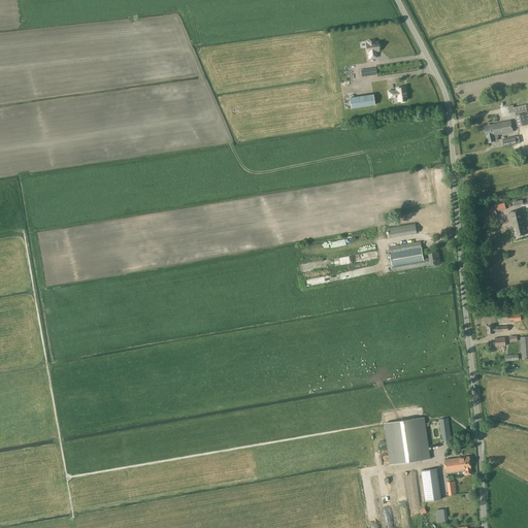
[(366,43),(367,47),(367,53),(369,53),(370,58),(376,57),(375,52),(378,51),(378,48),(380,47),(380,44),(377,44),(377,42),(374,42),(374,40),(367,41),(368,43),(366,43)]
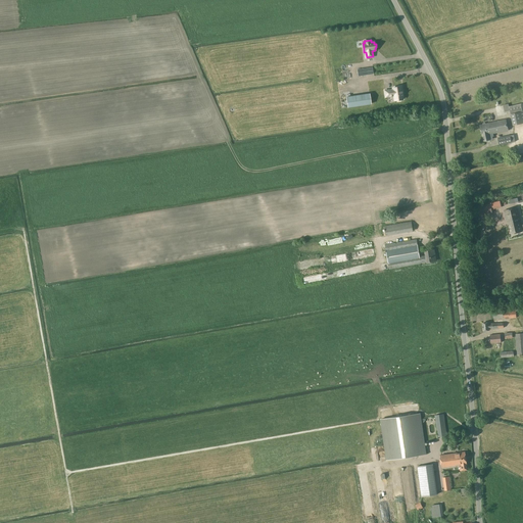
[(385,91),(386,97),(394,96),(394,100),(396,100),(397,101),(400,101),(400,99),(402,99),(402,98),(402,94),(401,94),(400,87),(392,88),(393,89),(385,91)]
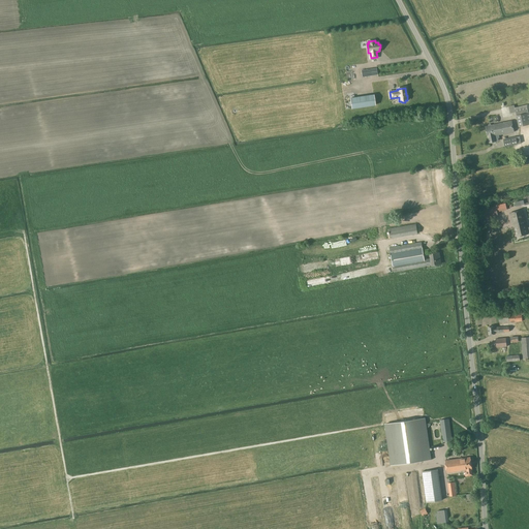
[(375,105),(373,95),(350,98),(352,109),(375,105)]
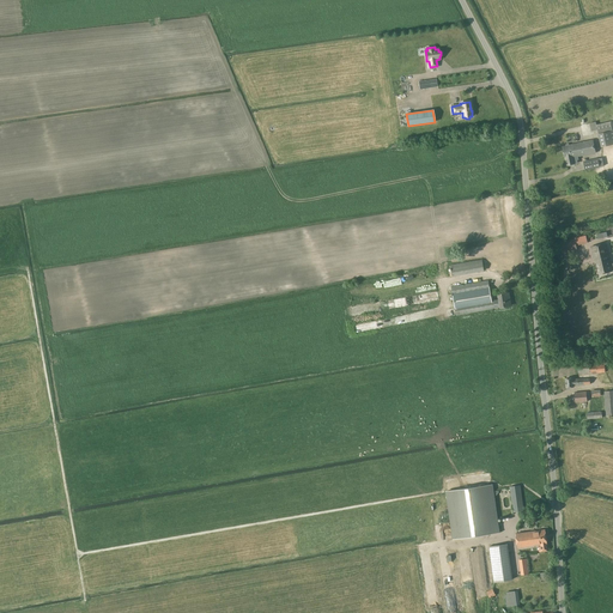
[(612,125),(612,121),(598,125),(599,134),(600,143),(612,139),(612,125)]
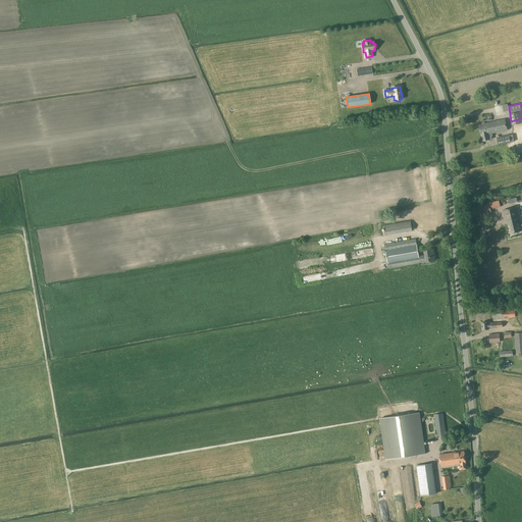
[(481,124),(479,124),(481,136),(482,141),(491,139),(491,137),(492,136),(491,134),(508,129),(505,119),(484,123),(484,122),(482,122),(481,124)]
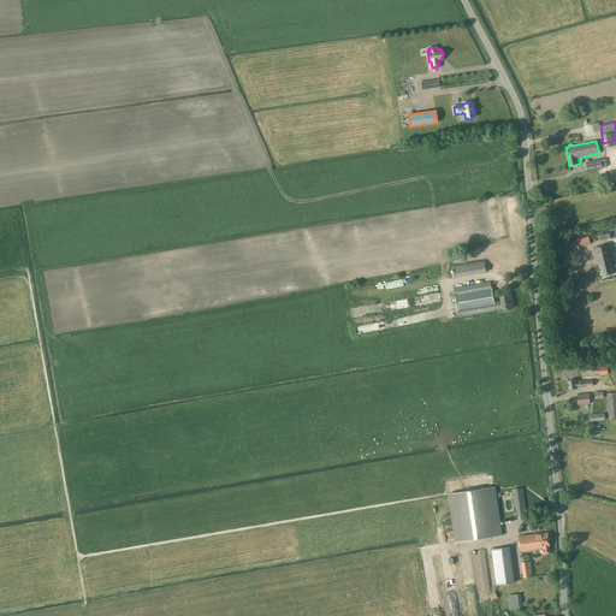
[(600,159),(586,163),(588,171),(603,167),(600,159)]
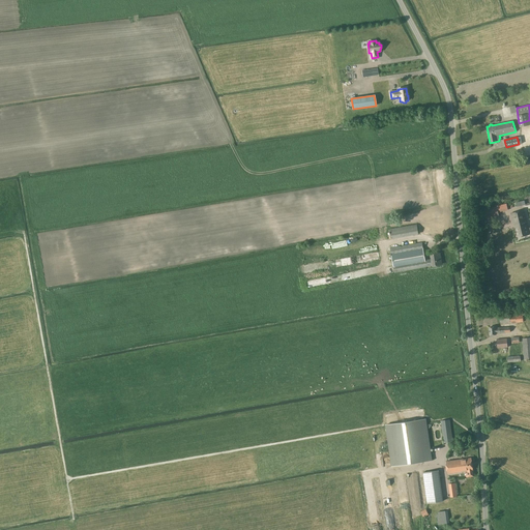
[(491,216),(499,215),(497,207),(484,210),(487,218),(491,217),(491,216)]
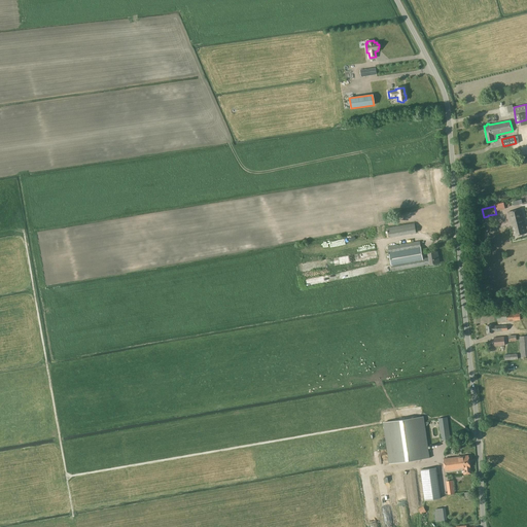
[(514,236),(526,233),(521,209),(507,212),(514,236)]
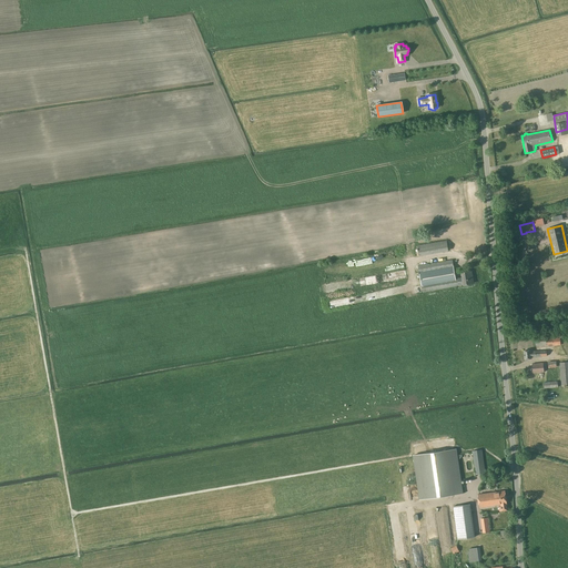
[(421,255),(448,251),(446,241),(418,245),(421,255)]
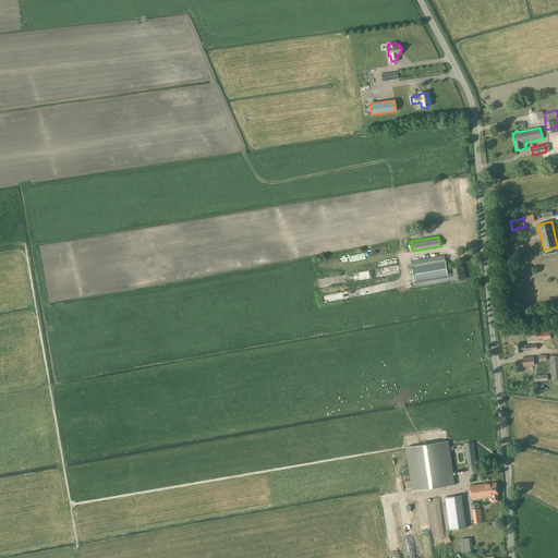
[(445,255),(411,262),(415,287),(449,281),(449,280),(448,274),(445,255)]
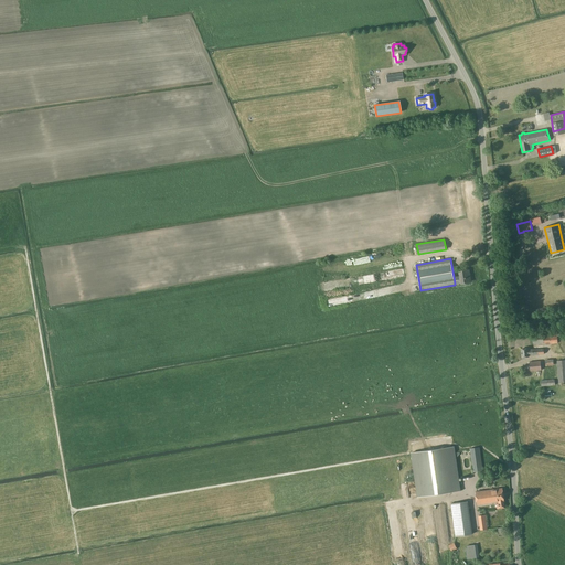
[(460,276),(454,277),(455,284),(461,283),(461,284),(471,281),(470,275),(469,275),(468,270),(469,270),(469,269),(459,272),(460,276)]
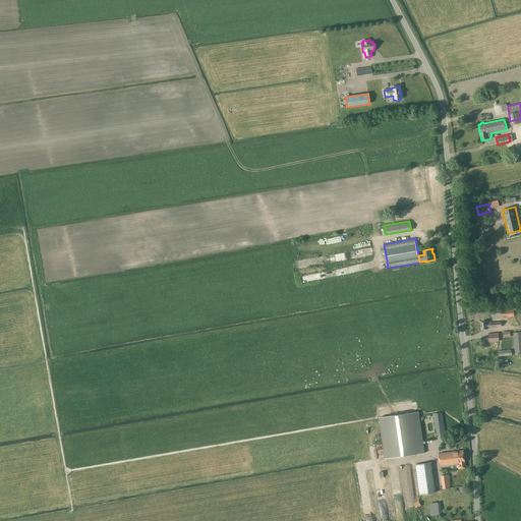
[(488,342),(499,341),(499,333),(488,334),(488,342)]
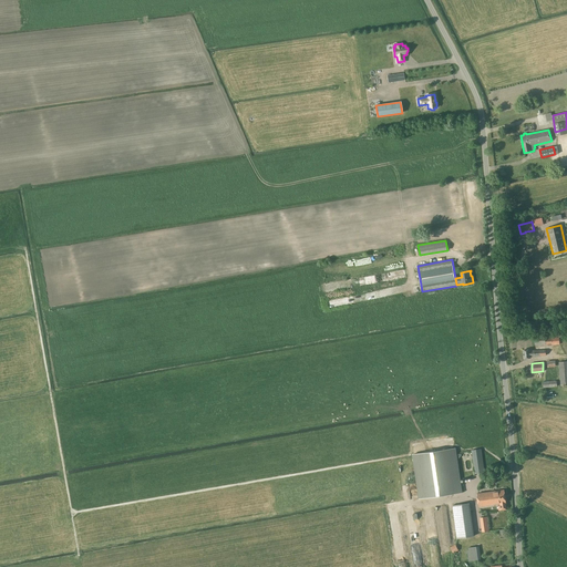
[(462,493),(455,449),(433,452),(433,449),(430,450),(431,452),(413,454),(420,498),(462,493)]
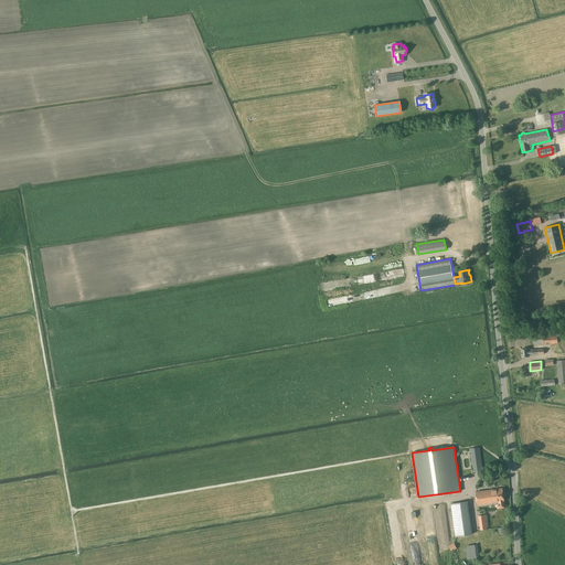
[(482,470),(482,468),(480,447),(470,448),(472,472),(482,470)]
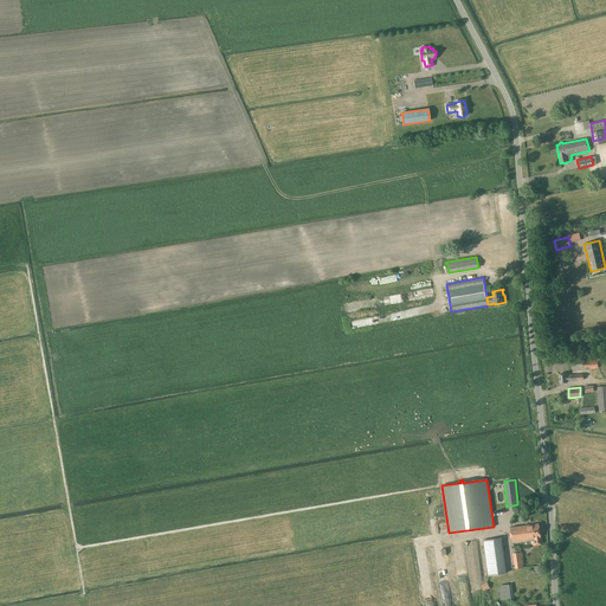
[(539,523),(510,528),(511,541),(534,539),(535,541),(533,541),(533,546),(541,545),(539,523)]
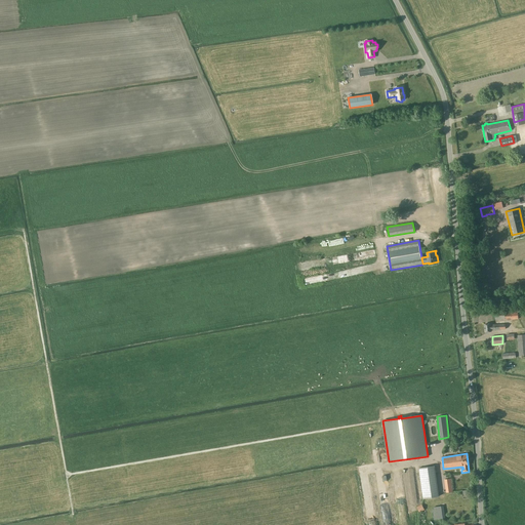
[(434,466),(418,469),(422,498),(423,498),(438,496),(438,494),(434,466)]
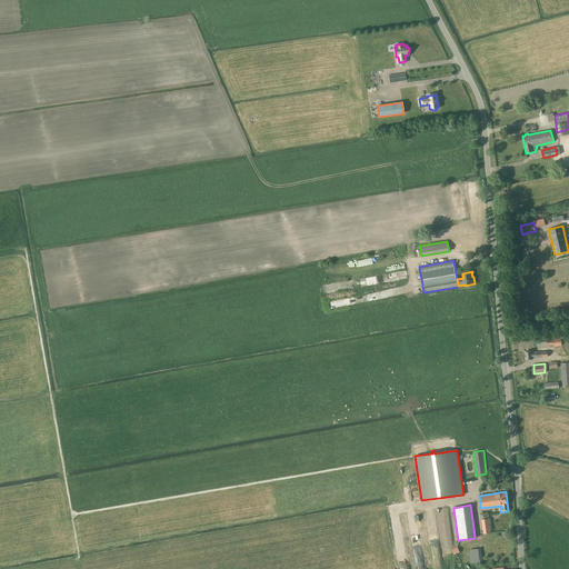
[(481,519),(483,533),(491,532),(489,518),(481,519)]
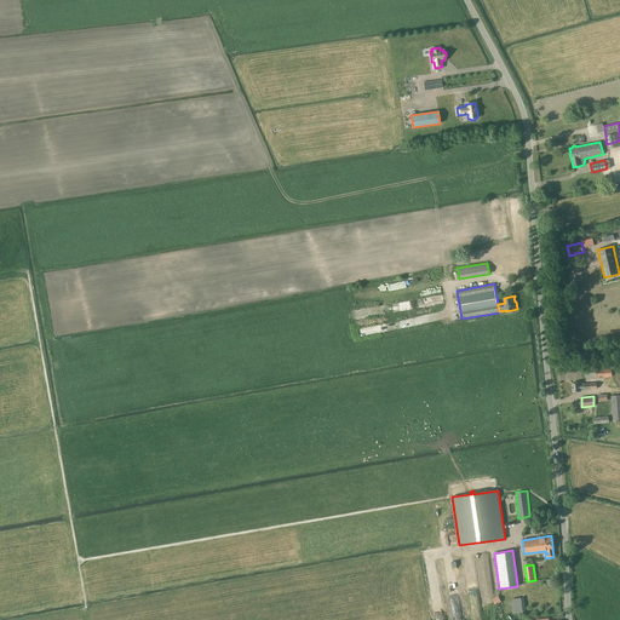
[(511,602),(512,607),(514,614),(516,613),(526,612),(524,597),(512,598),(512,602),(511,602)]
